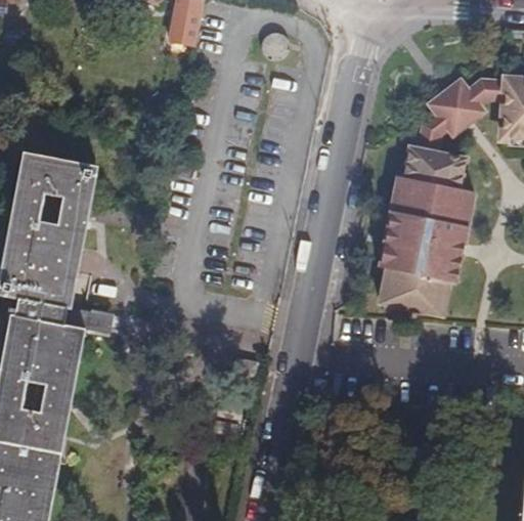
[(197,38),(201,14),(188,11),(184,35),(197,38)]
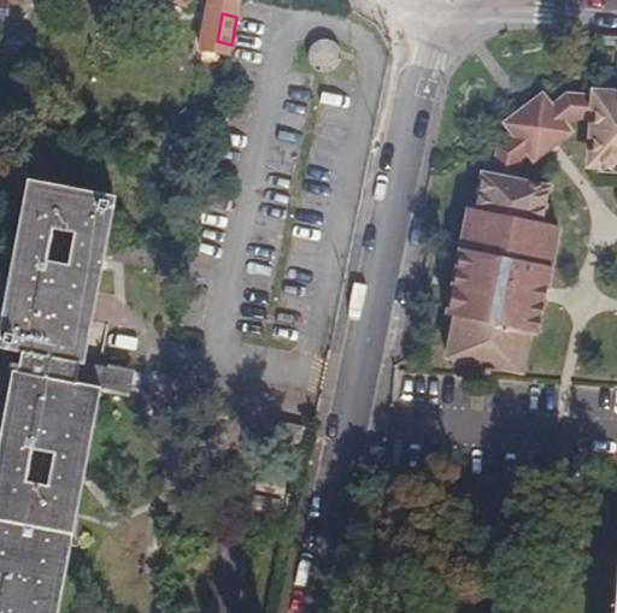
[(338,64),(340,58),(340,53),(340,48),(335,45),(329,40),(322,39),(316,41),(312,45),(309,49),(307,54),(307,57),(307,62),(310,66),(313,69),(316,71),(321,72),(325,74),(333,70),(338,64)]
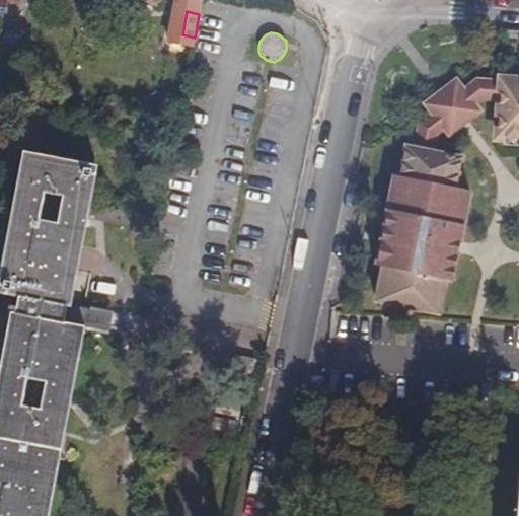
[(414,146),(435,150),(439,133),(444,129),(448,134),(483,108),(478,102),(484,98),(501,99),(502,77),(476,76),(464,85),(459,78),(426,103),(431,111),(419,121),(414,146)]
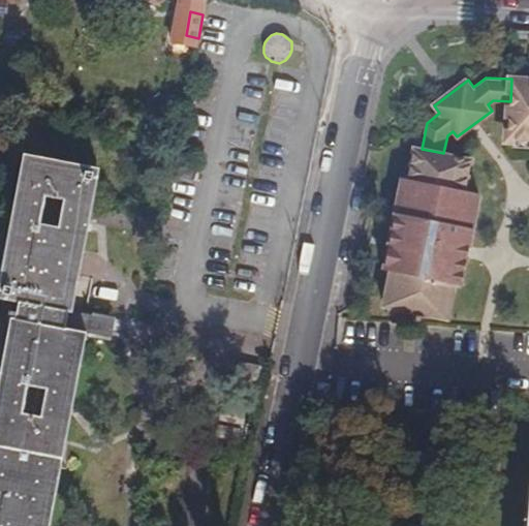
[(528,80),(511,79),(510,101),(508,137),(528,137),(528,80)]
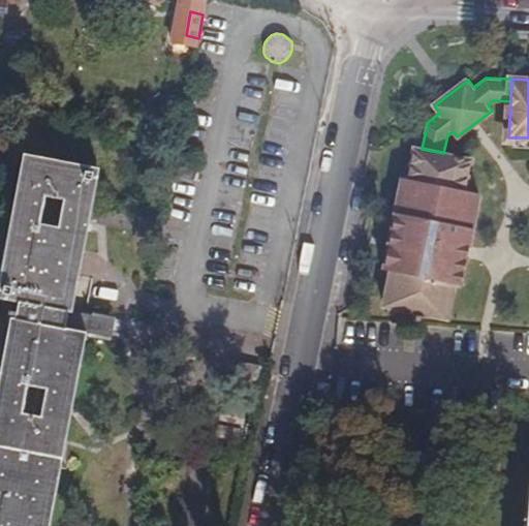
[(383,268),(391,269),(383,304),(446,316),(454,281),(462,283),(479,190),(465,188),(470,158),(443,153),(422,149),(414,148),(408,178),(402,176),(383,268)]
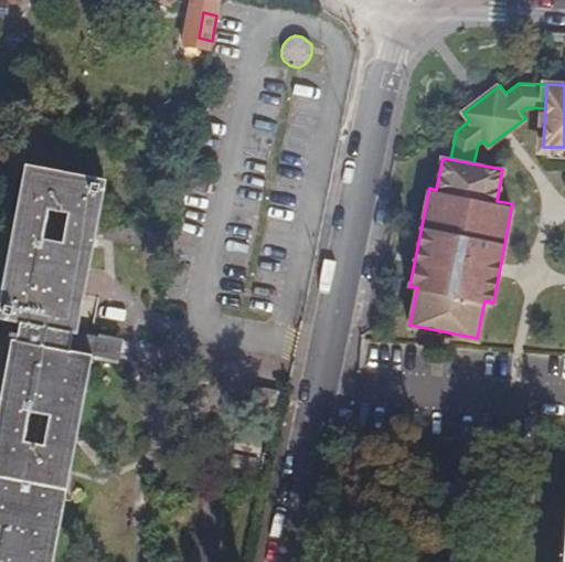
[(75,331),(105,179),(23,162),(0,287),(0,316),(18,320),(14,339),(11,339),(0,394),(0,561),(50,561),(89,356),(94,357),(98,336),(75,331)]
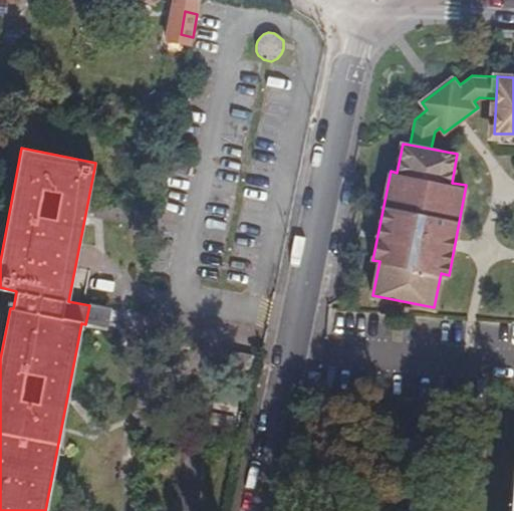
All buildings are outlined.
